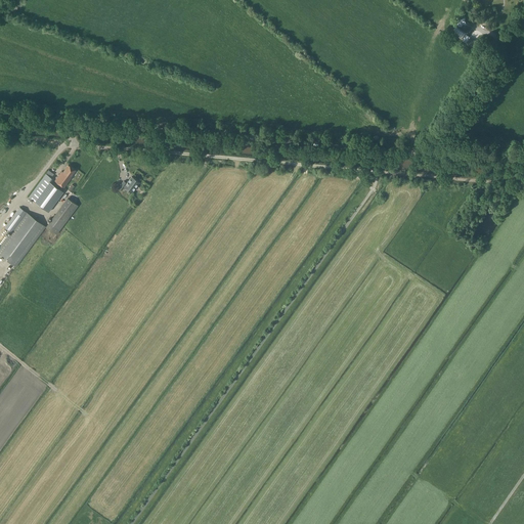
[(455,22),(459,26),(462,27),(465,20),(465,19),(466,18),(464,15),(461,15),(455,22)]
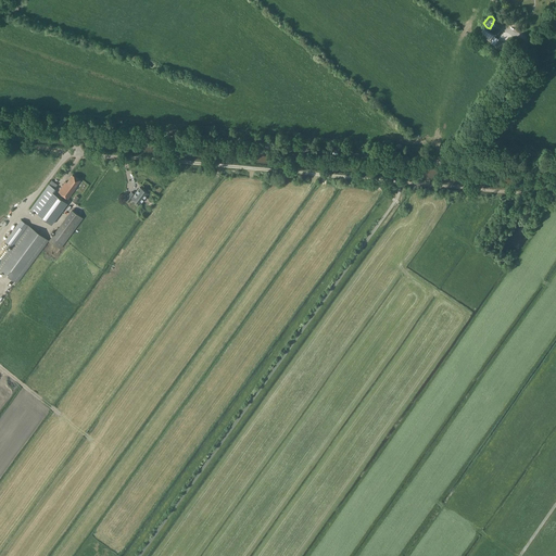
[(67,181),(66,180),(59,190),(68,198),(76,188),(75,187),(80,179),(73,174),(67,181)]
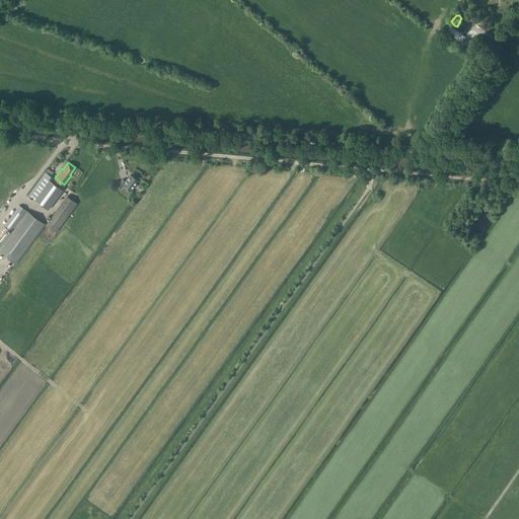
[(28,195),(33,198),(33,199),(48,210),(63,189),(49,178),(51,175),(46,171),(28,195)]
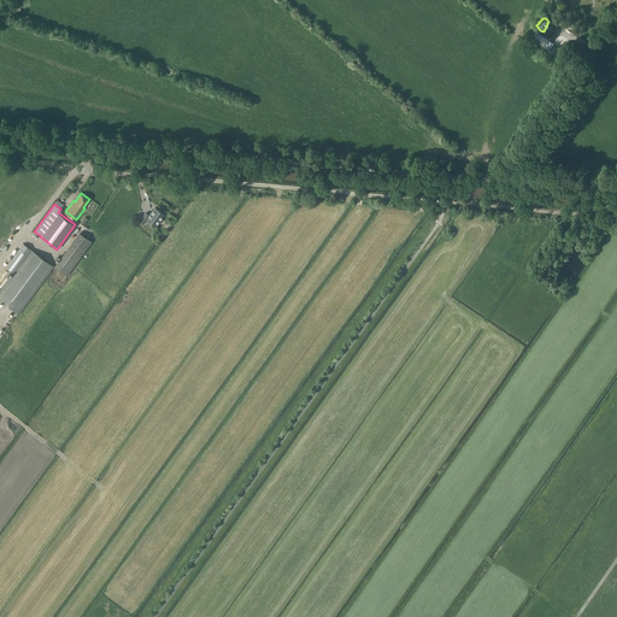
[(140,219),(144,223),(147,218),(156,225),(164,215),(156,207),(150,215),(147,212),(140,219)]
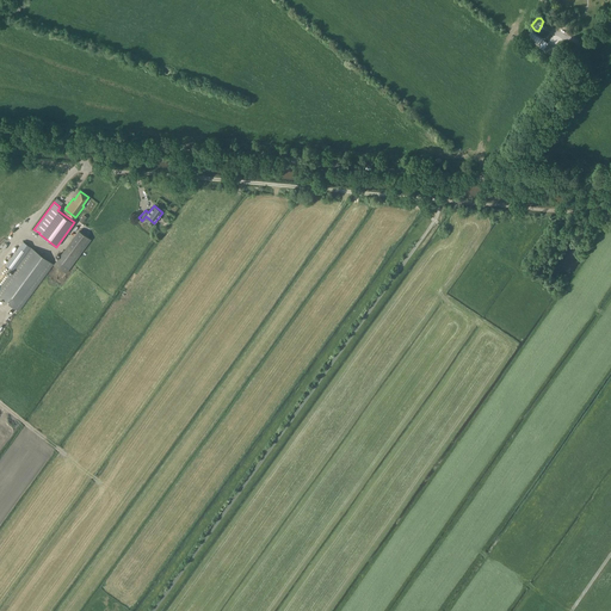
[(79,230),(59,260),(55,264),(67,272),(69,269),(91,239),(79,230)]
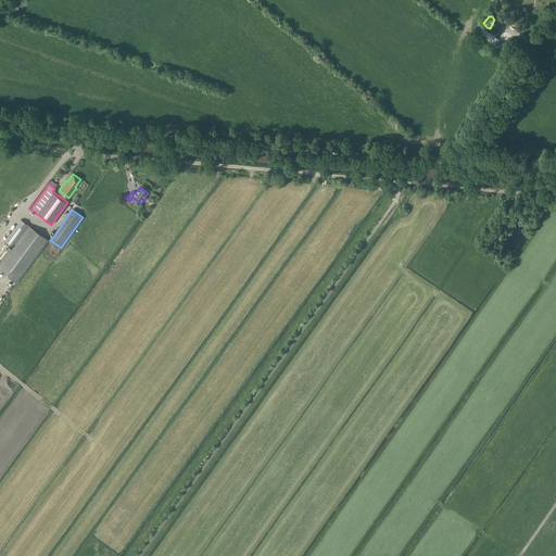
[(0,269),(17,282),(48,240),(27,225),(0,262),(0,269)]
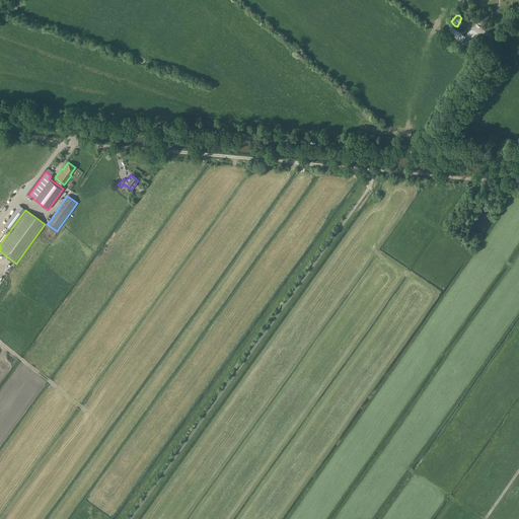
All buildings are outlined.
